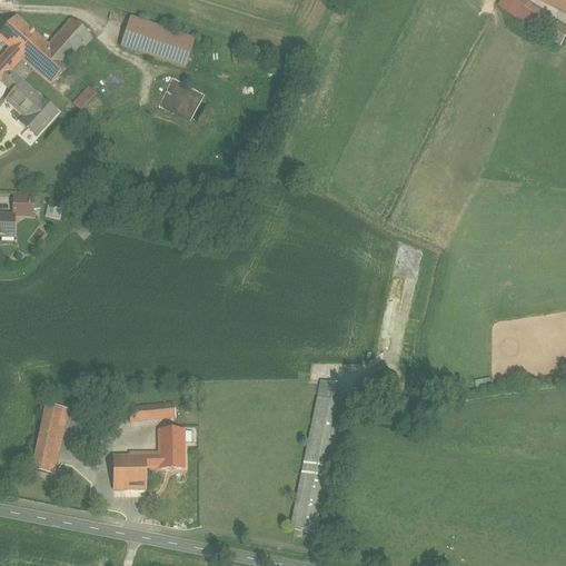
[(508,11),(540,33),(548,21),(553,17),(528,0),(499,0),(497,3),(508,11)]
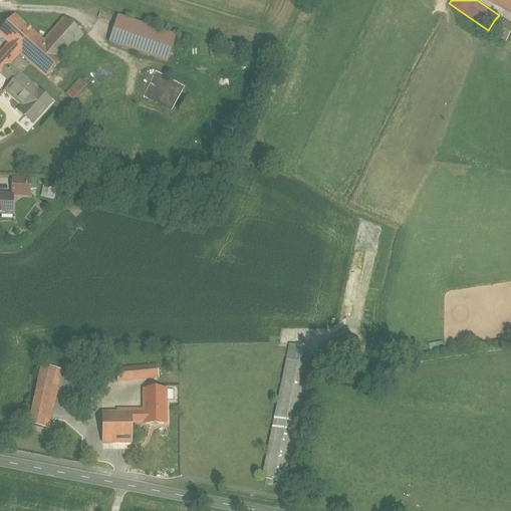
[(510,12),(510,0),(489,0),(489,1),(510,12)]
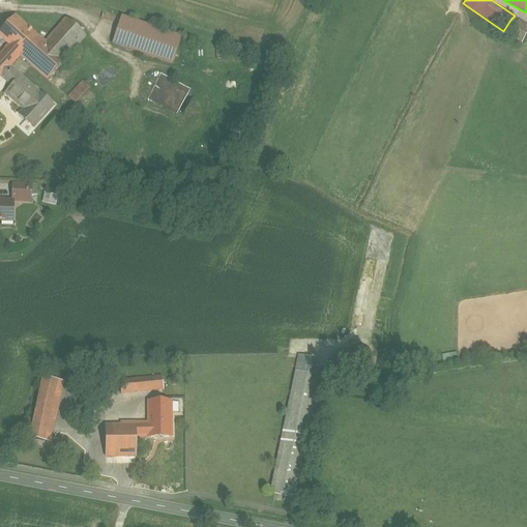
[(15,12),(0,29),(0,38),(5,44),(0,50),(0,72),(2,75),(11,64),(20,55),(47,79),(66,55),(85,33),(64,16),(45,39),(15,12)]
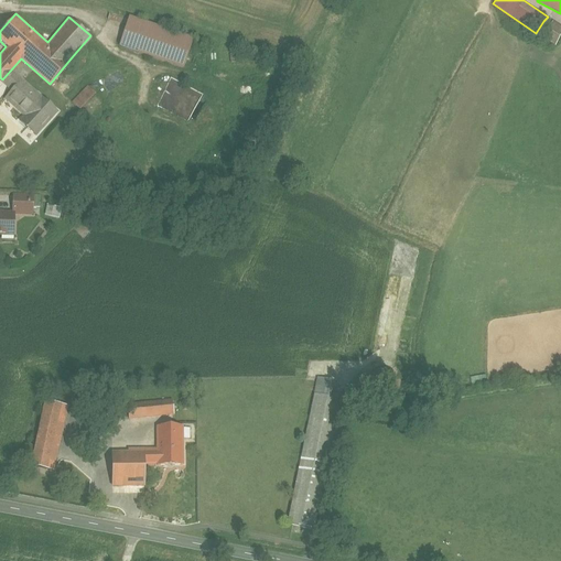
[(130,14),(119,44),(184,66),(194,38),(130,14)]
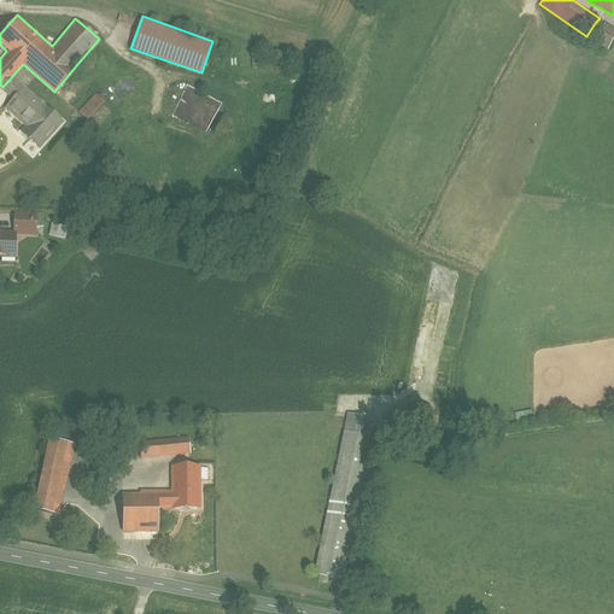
[(54,30),(60,21),(56,17),(50,27),(54,30)]
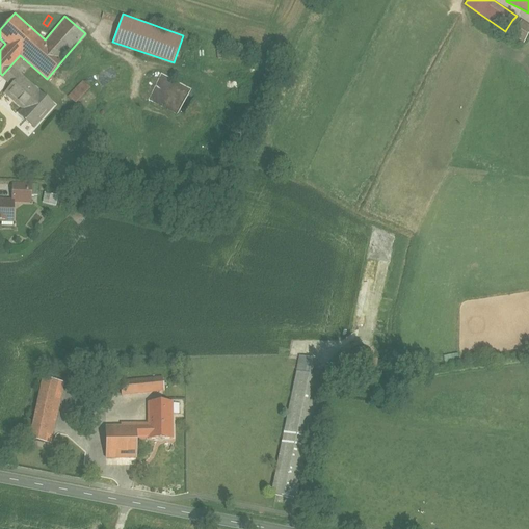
[(528,34),(528,24),(522,19),(519,24),(511,34),(523,43),(528,34)]
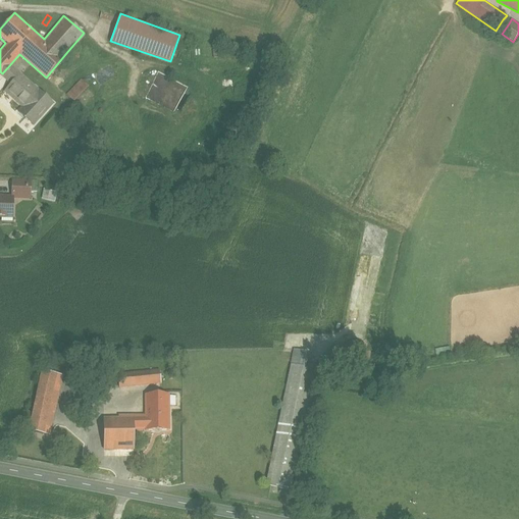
[(55,100),(11,63),(2,73),(11,82),(4,91),(21,105),(16,111),(34,125),(55,100)]
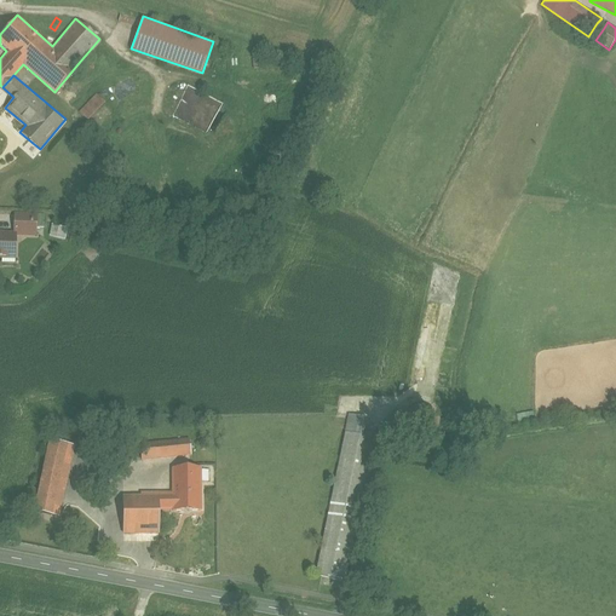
[(104,101),(95,91),(87,99),(78,110),(82,114),(87,119),(104,101)]
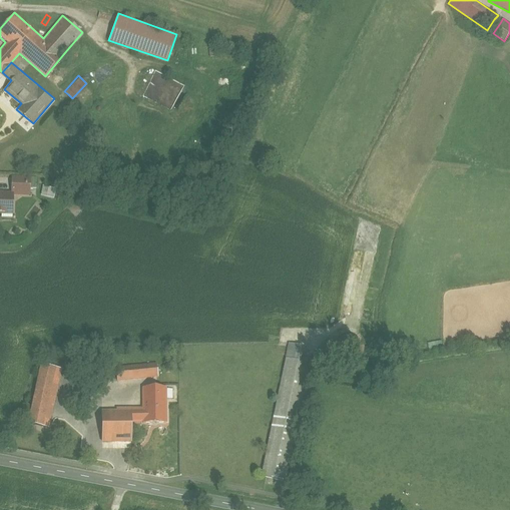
[(11,175),(11,191),(13,191),(13,194),(30,194),(30,175),(11,175)]
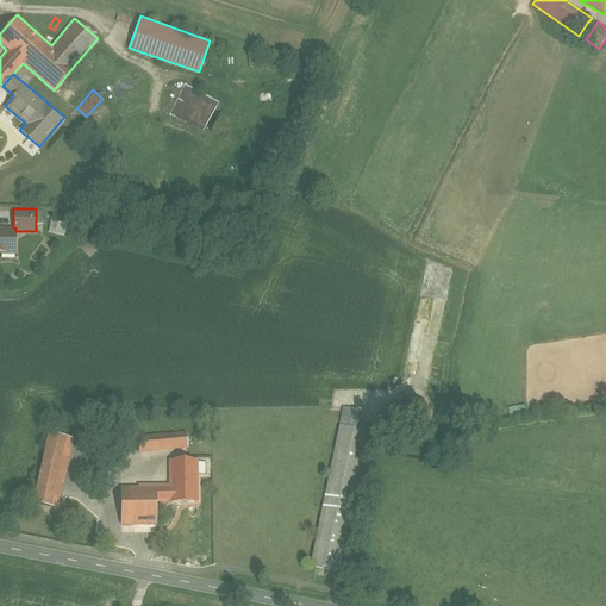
[(63,233),(66,222),(49,218),(47,230),(63,233)]
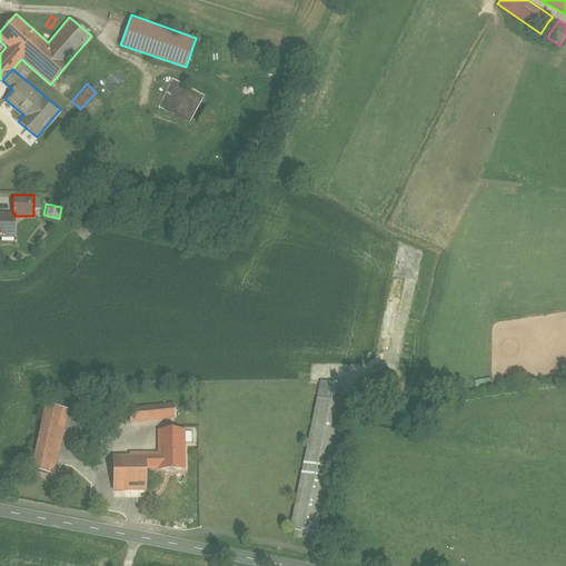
[(12,212),(0,212),(0,237),(15,237),(15,216),(15,212),(12,212)]
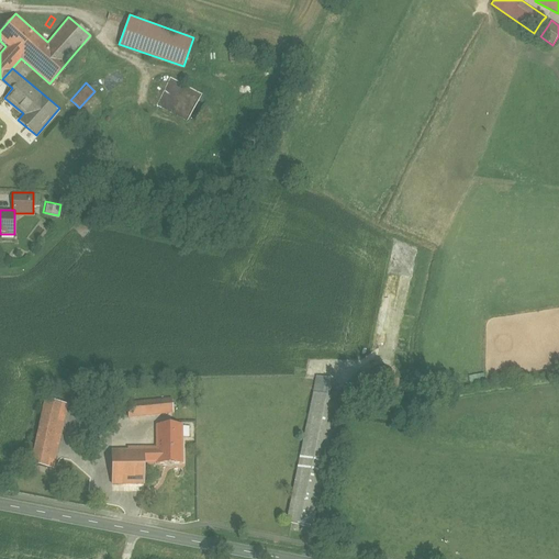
[(484,371),(469,373),(470,381),(484,380),(484,371)]
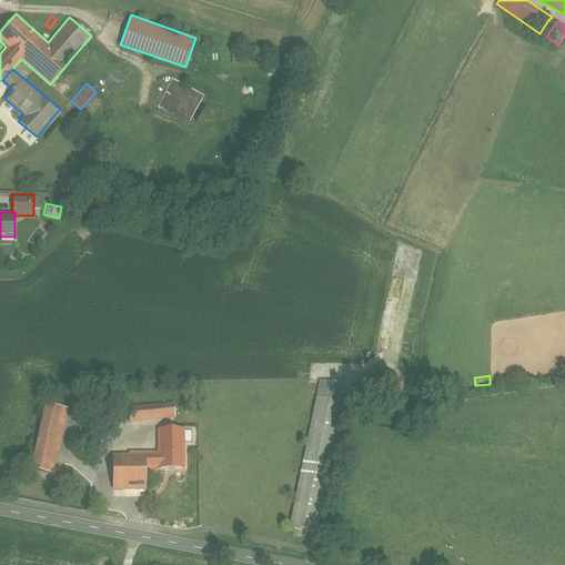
[(316,380),(316,394),(333,395),(333,380),(316,380)]
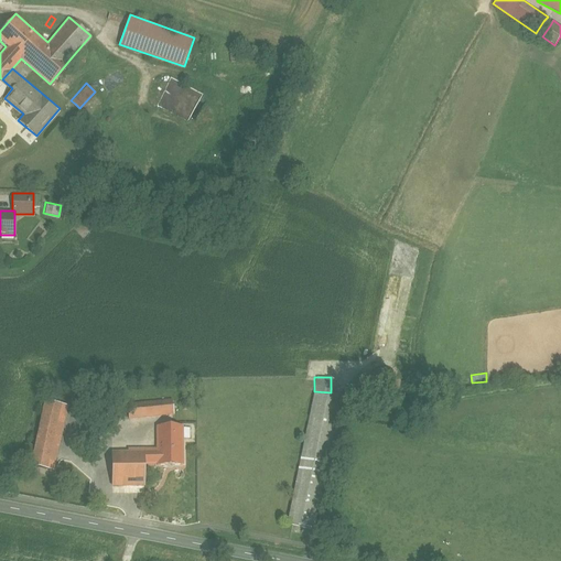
[(130,417),(173,412),(172,397),(171,388),(128,392),(130,417)]
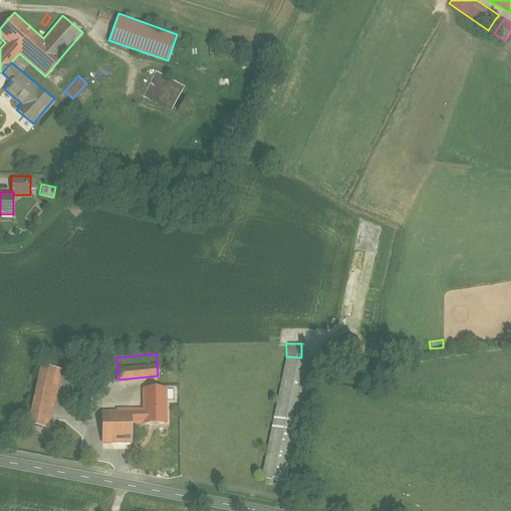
[(310,361),(285,356),(262,475),(286,480),(310,361)]
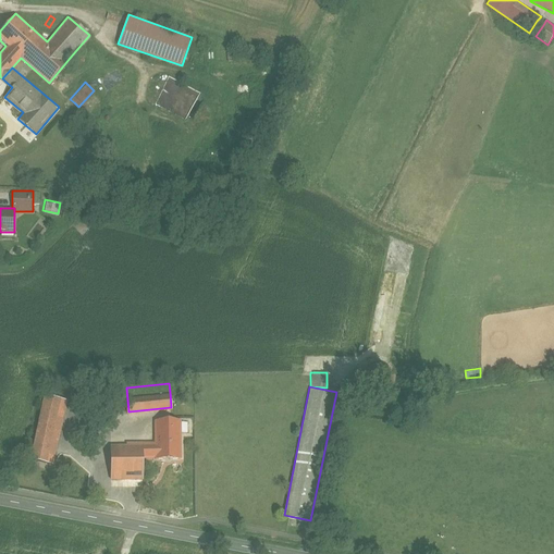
[(52,465),(66,399),(44,395),(29,459),(41,463),(52,465)]
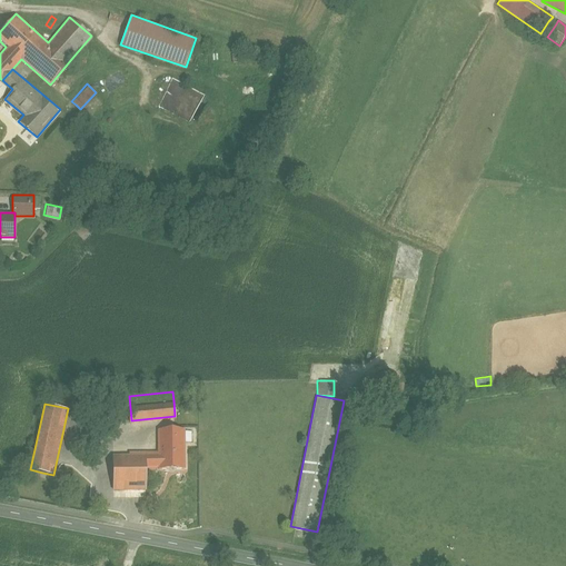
[(185,466),(184,429),(157,429),(158,450),(129,452),(129,454),(113,454),(115,490),(147,489),(146,467),(185,466)]
